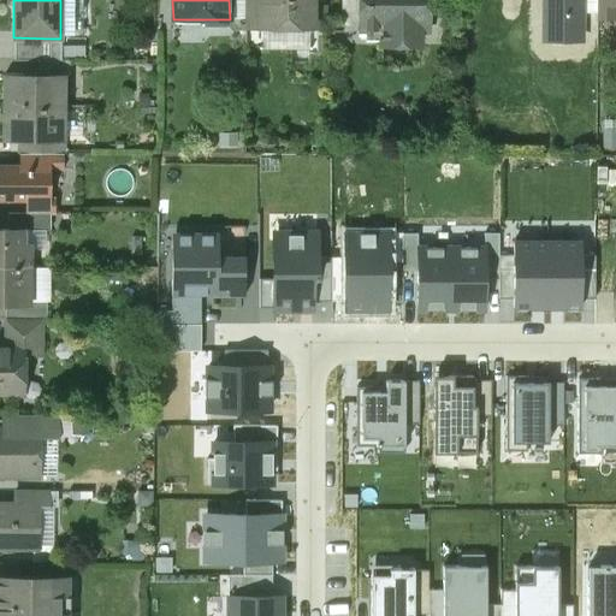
[(259,21),(259,0),(244,0),(244,28),(262,28),(262,21),(259,21)]
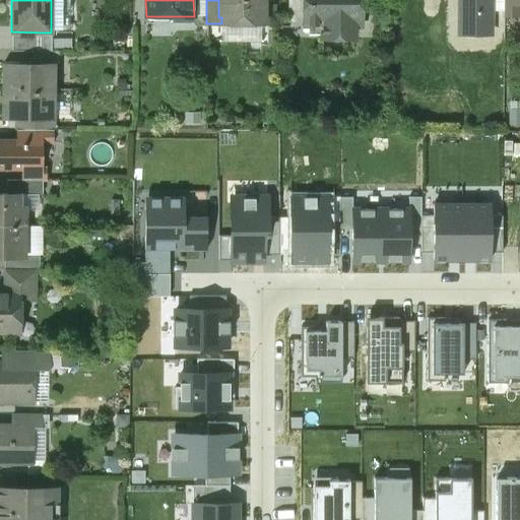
[(218,0),(218,17),(221,17),(260,17),(263,17),(263,8),(262,0),(218,0)]
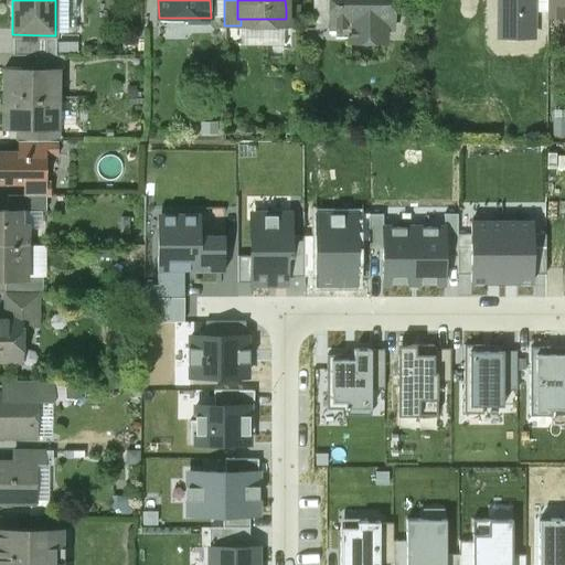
[(330,24),(329,0),(311,0),(312,24),(330,24)]
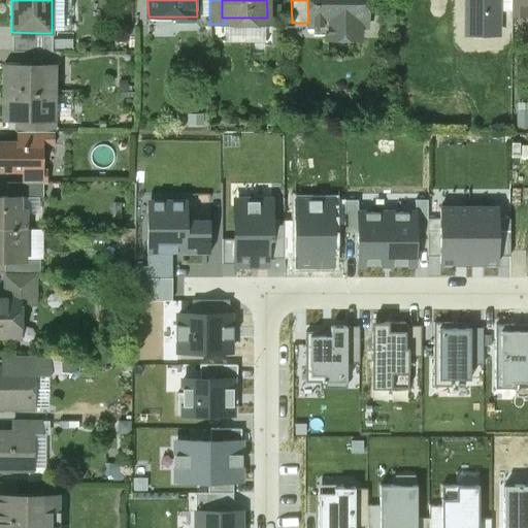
[(307,0),(308,23),(308,27),(326,27),(326,38),(359,38),(359,26),(366,26),(366,5),(365,0),(307,0)]
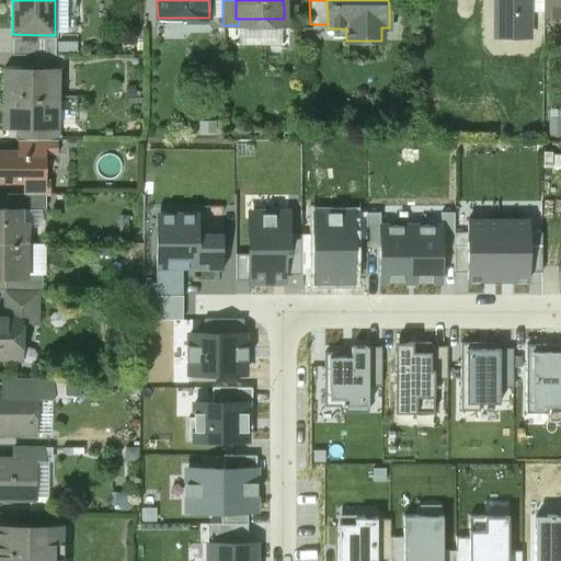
[(529,11),(529,0),(494,0),(494,37),(529,38),(529,11)]
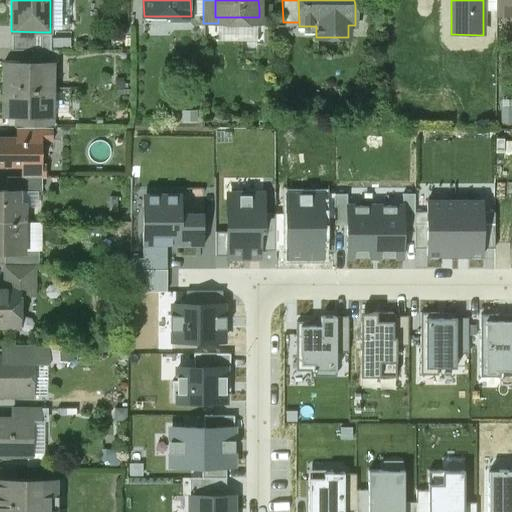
[(495,0),(483,0),(483,10),(495,10),(495,0)]
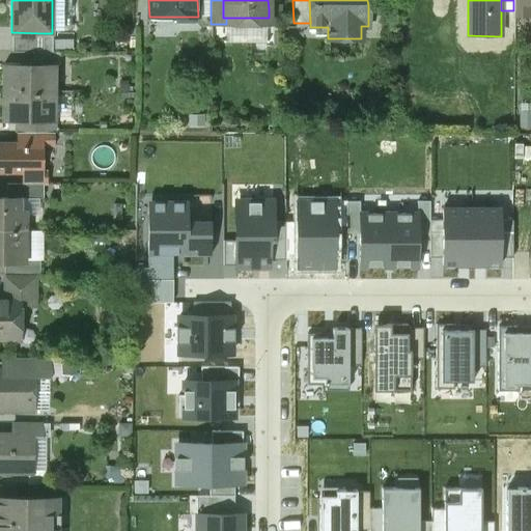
[(528,16),(528,2),(526,2),(526,0),(513,0),(513,10),(513,16),(528,16)]
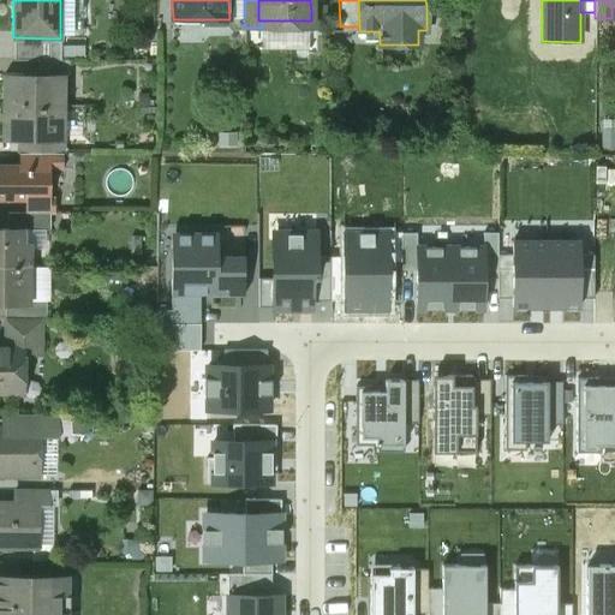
[(311,10),(311,21),(308,21),(308,29),(326,29),(326,10),(311,10)]
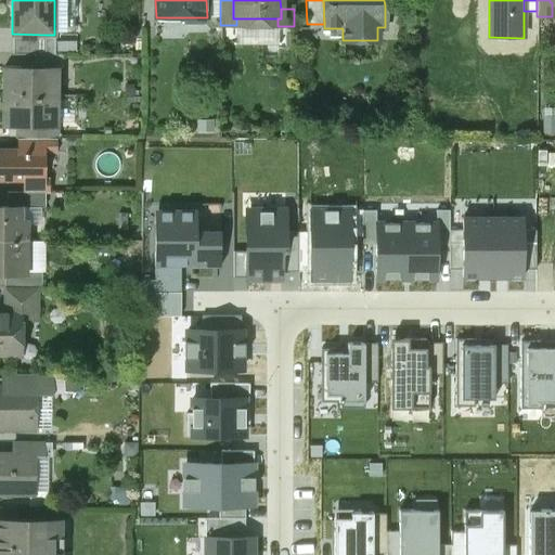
[(46,35),(12,34),(12,54),(34,54),(46,54),(46,35)]
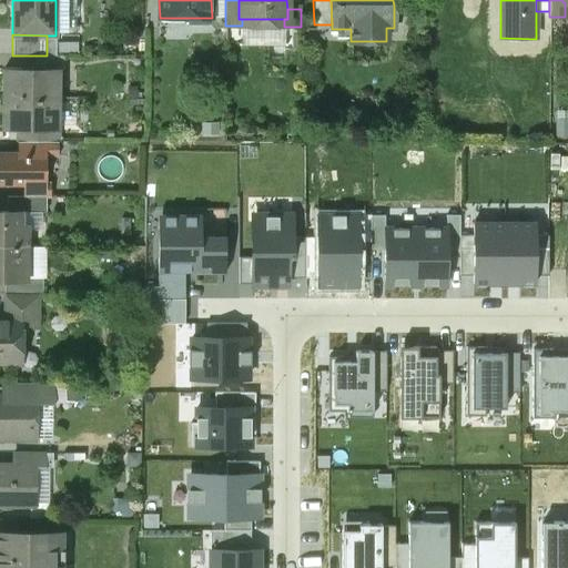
[(47,56),(34,56),(34,69),(58,69),(58,70),(63,70),(63,56),(47,56)]
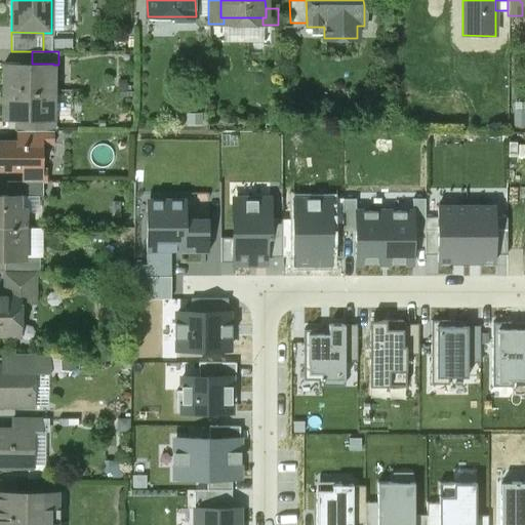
[(4,64),(3,91),(53,91),(53,65),(53,64),(32,64),(4,64)]
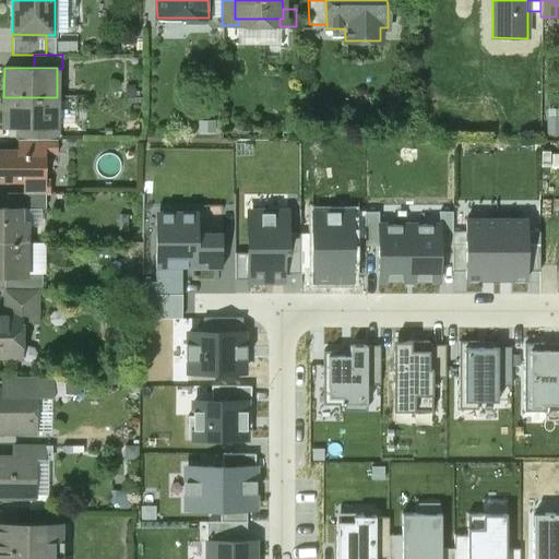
[(3,97),(3,127),(18,127),(57,127),(57,97),(3,97)]
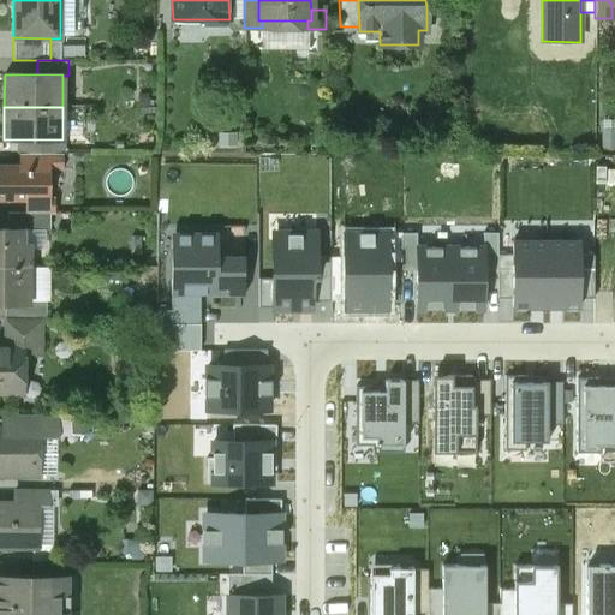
[(63,139),(19,139),(19,154),(63,154),(63,139)]
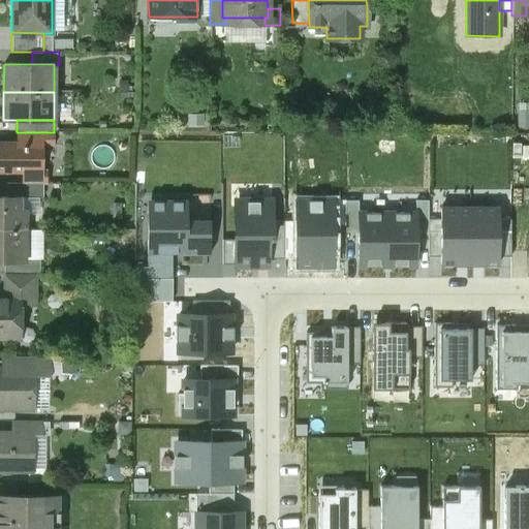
[(54,132),(17,132),(17,145),(42,145),(42,146),(54,146),(54,132)]
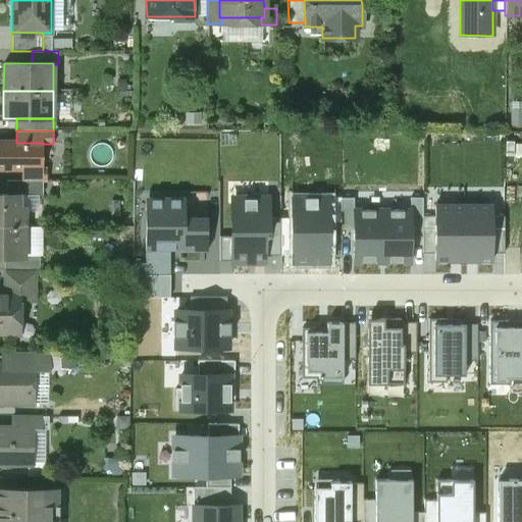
[(0,168),(21,169),(42,169),(42,167),(42,144),(42,143),(16,143),(0,142),(0,168)]
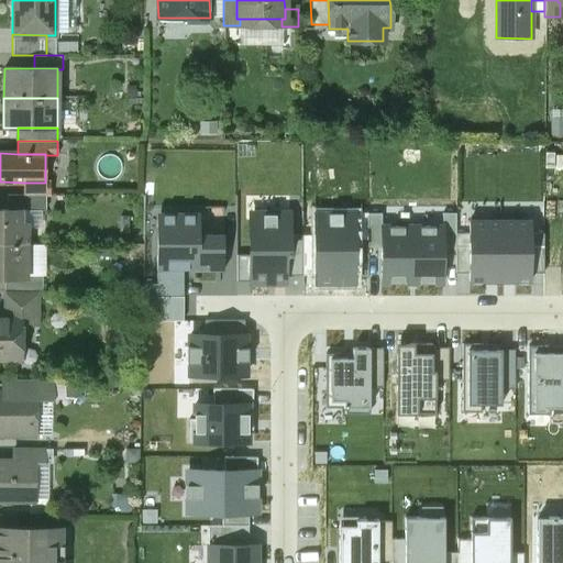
[(45,183),(23,183),(23,196),(45,196),(50,196),(50,180),(45,180),(45,183)]
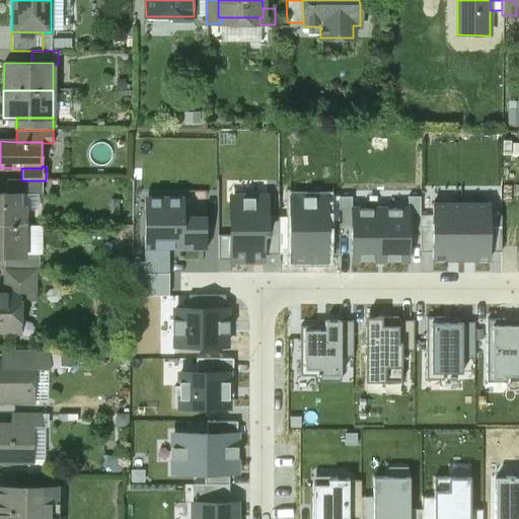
[(42,180),(21,180),(7,180),(7,194),(18,194),(42,194),(42,180)]
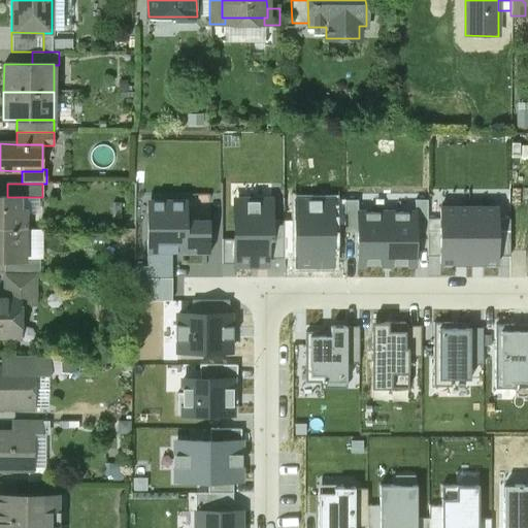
[(0,228),(24,229),(24,210),(19,211),(19,197),(7,197),(0,197),(0,228)]
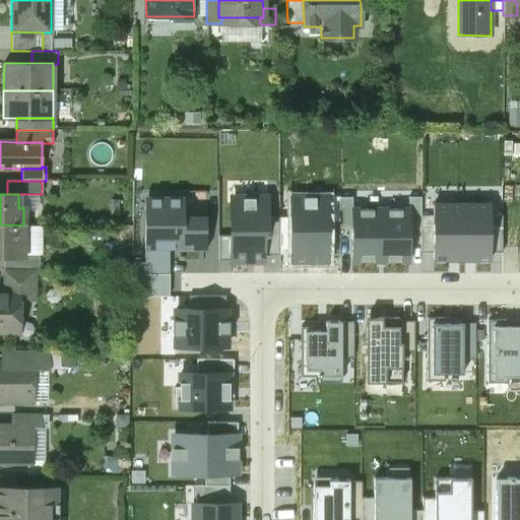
[(144,196),(144,260),(164,260),(164,249),(206,249),(206,216),(185,216),(185,196),(144,196)]
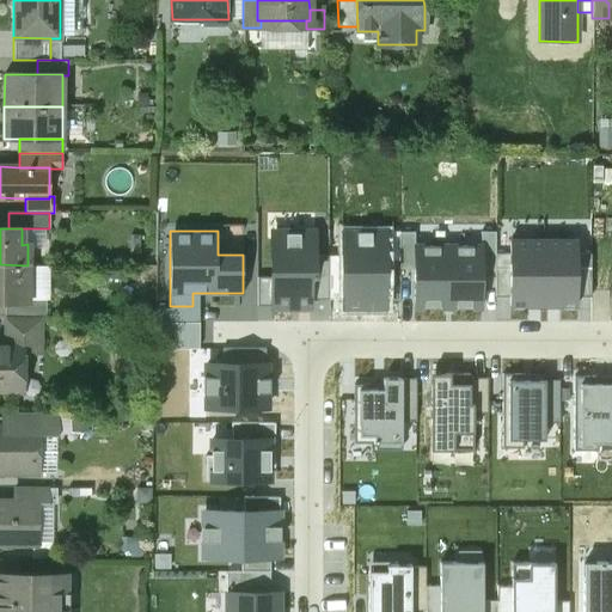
[(310,307),(310,299),(310,274),(313,274),(313,256),(313,231),(271,232),(271,276),(271,305),(271,308),(310,307)]
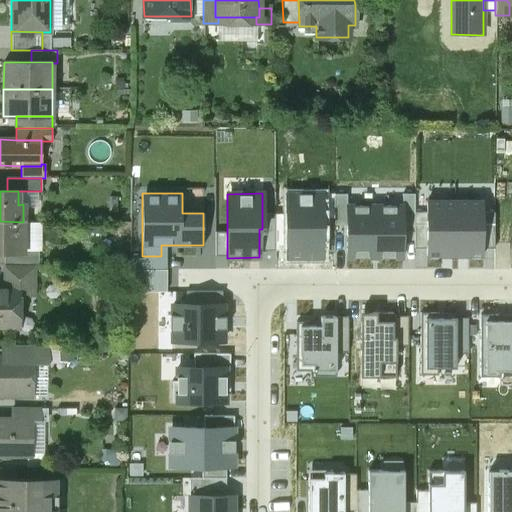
[(402,206),(402,224),(414,224),(414,212),(414,193),(402,193),(402,206)]
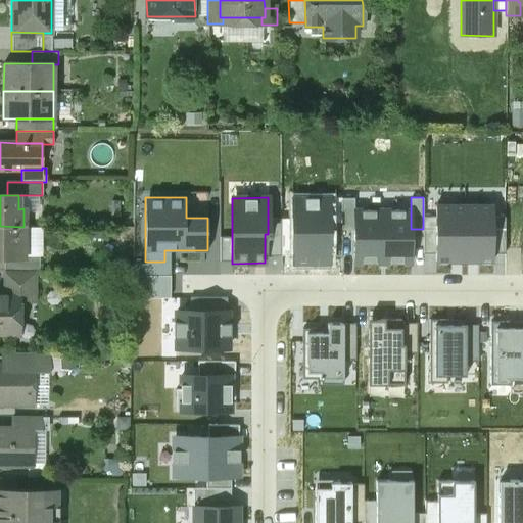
[(341,229),(353,229),(353,209),(353,198),(341,198),(341,229)]
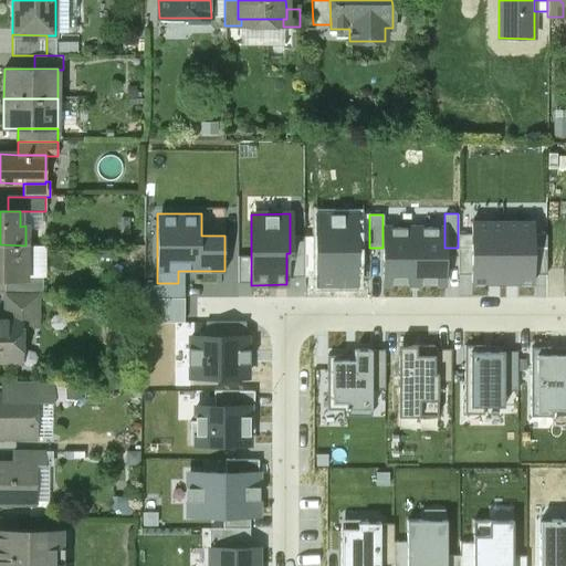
[(338,284),(355,284),(354,217),(317,217),(317,281),(338,280),(338,284)]
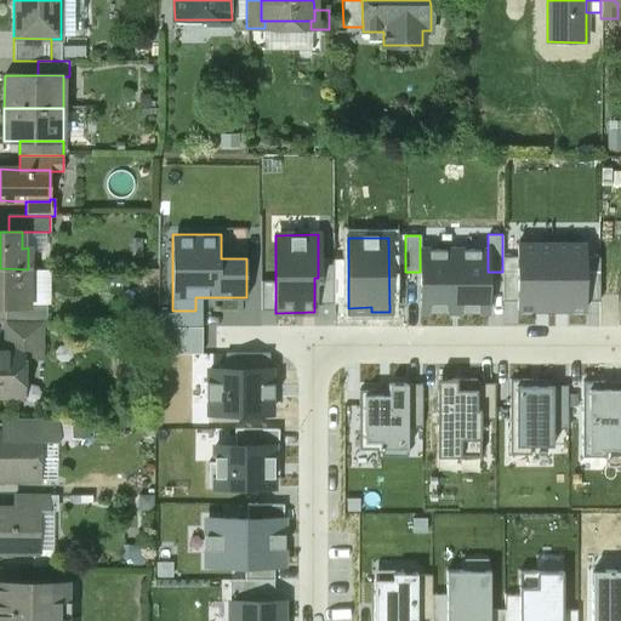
[(517,243),(517,257),(517,301),(517,311),(535,311),(535,306),(551,306),(551,243),(517,243)]
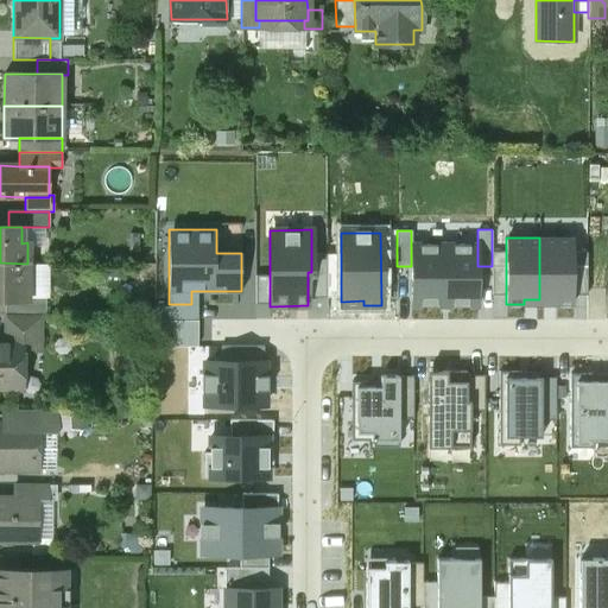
[(572,238),(539,238),(539,299),(555,299),(555,304),(572,304),(572,295),(572,252),(572,238)]
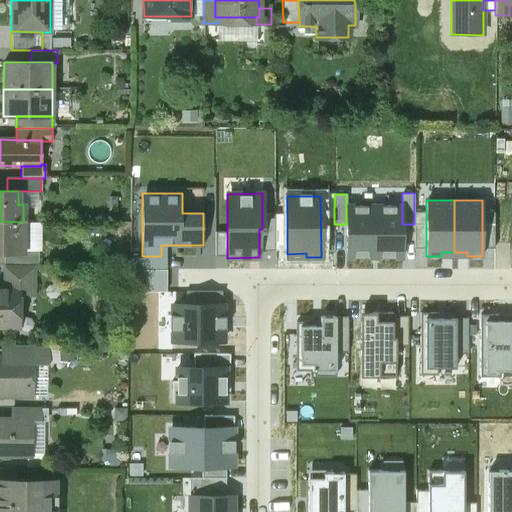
[(374,205),(346,205),(346,224),(346,257),(374,258),(374,205)]
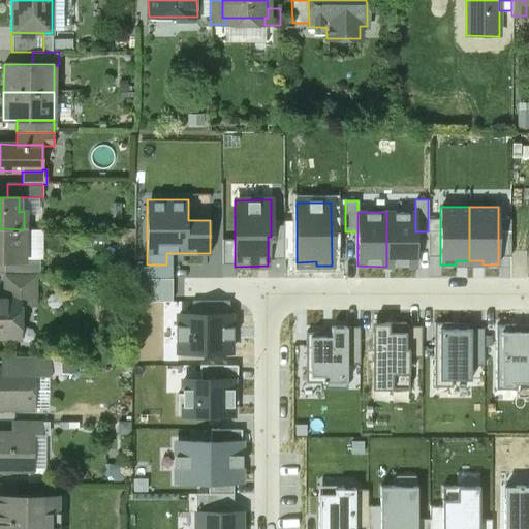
[(415,213),(386,212),(386,267),(415,267),(415,231),(415,213)]
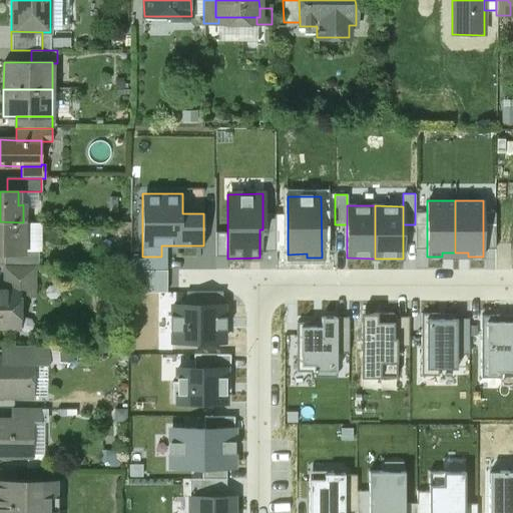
[(427,212),(415,212),(415,224),(415,248),(427,248),(427,212)]
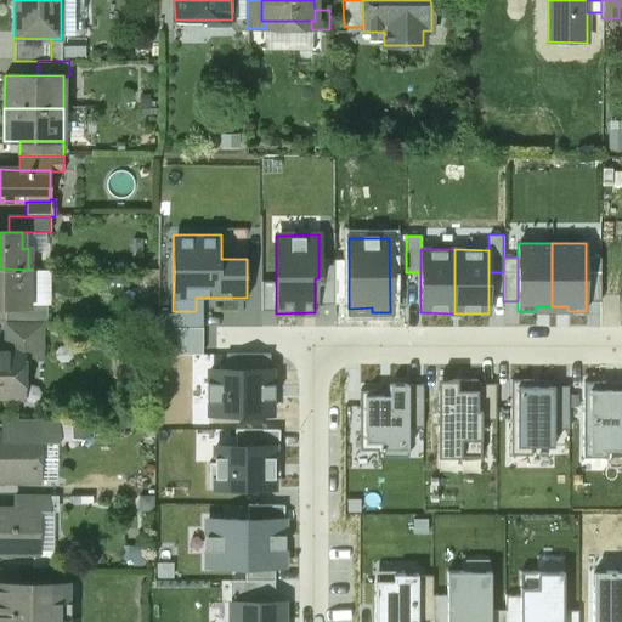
[(600,258),(586,258),(586,301),(600,301),(600,258)]
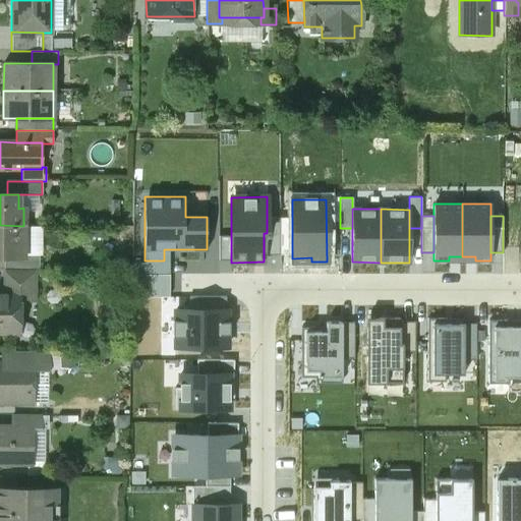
[(264,254),(279,254),(279,218),(267,218),(267,233),(264,233),(264,254)]
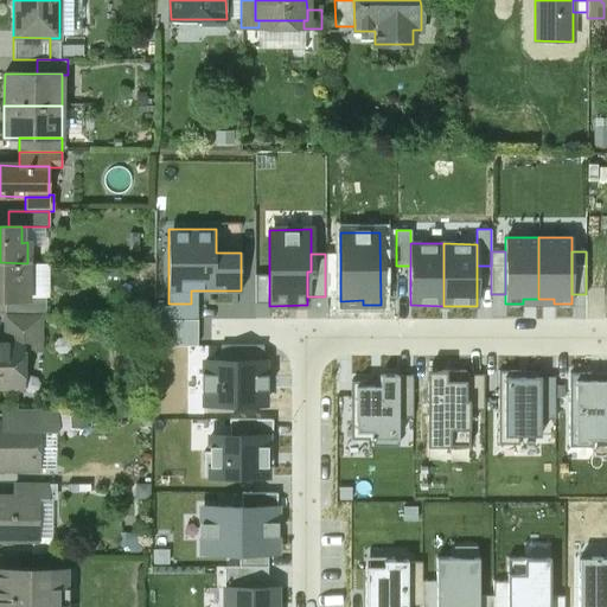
[(0,262),(0,298),(6,299),(27,299),(27,298),(27,263),(0,262)]
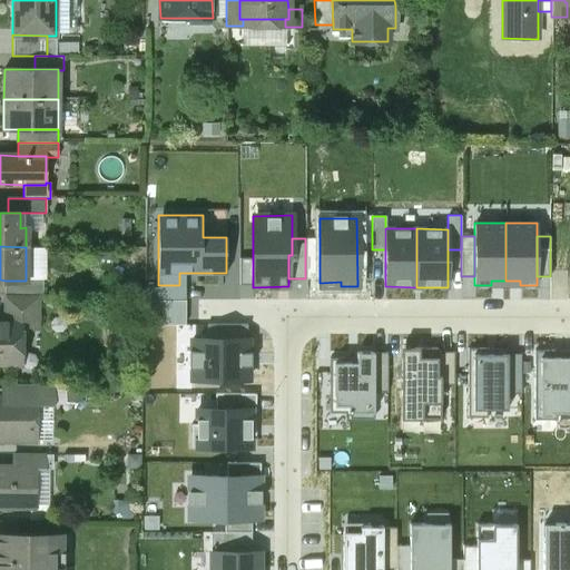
[(253,284),(253,257),(239,257),(239,284),(253,284)]
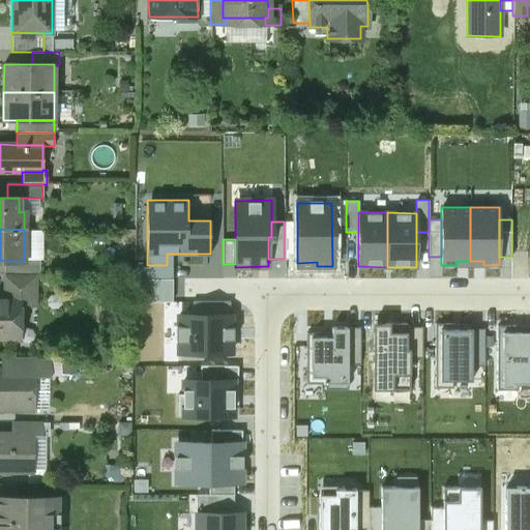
[(24,260),(24,261),(5,261),(4,275),(35,275),(39,275),(39,260),(24,260)]
